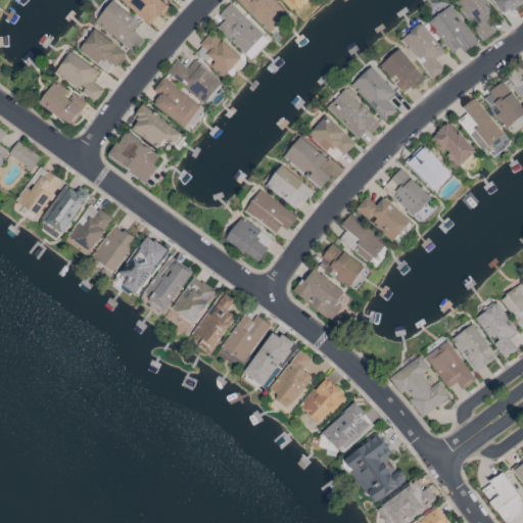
[(132,31),(139,24),(112,0),(95,20),(131,52),(142,40),(132,31)]
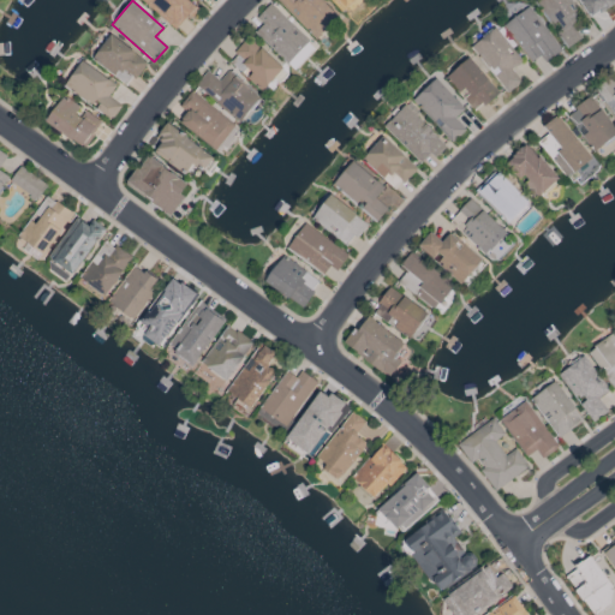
[(196,7),(187,0),(142,0),(175,30),(196,7)]
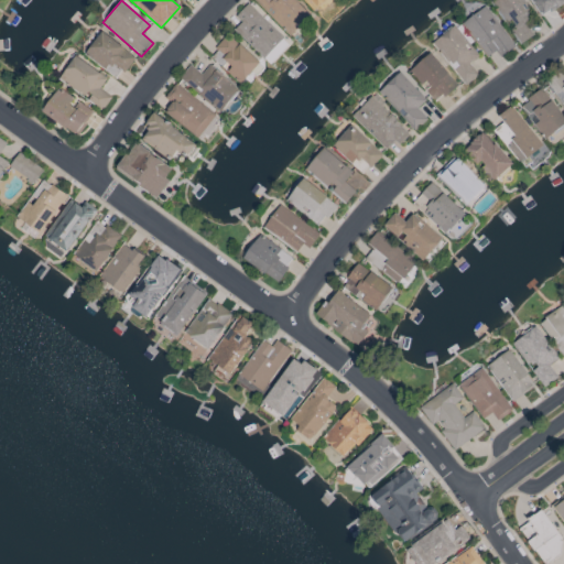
[(311,15),(295,0),(256,0),(289,35),(311,15)]
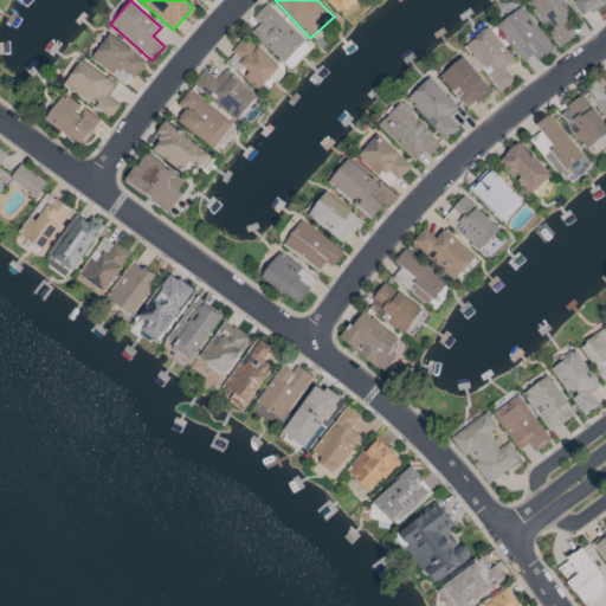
[(327,0),(336,11),(347,0),(327,0)]
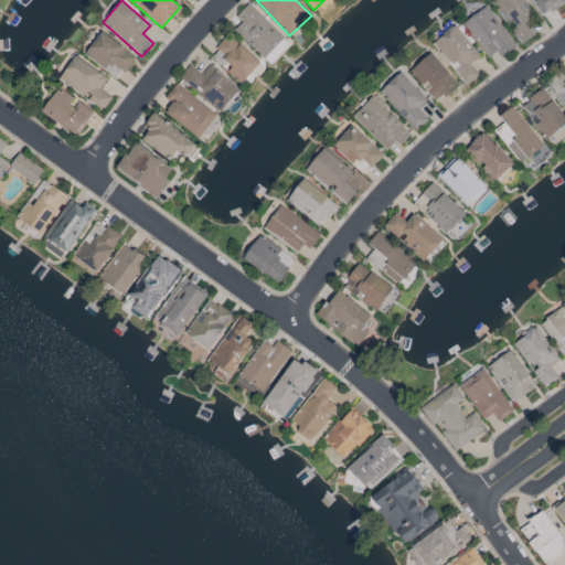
[(491,0),(521,44),(534,35),(525,22),(535,16),(524,0),(491,0)]
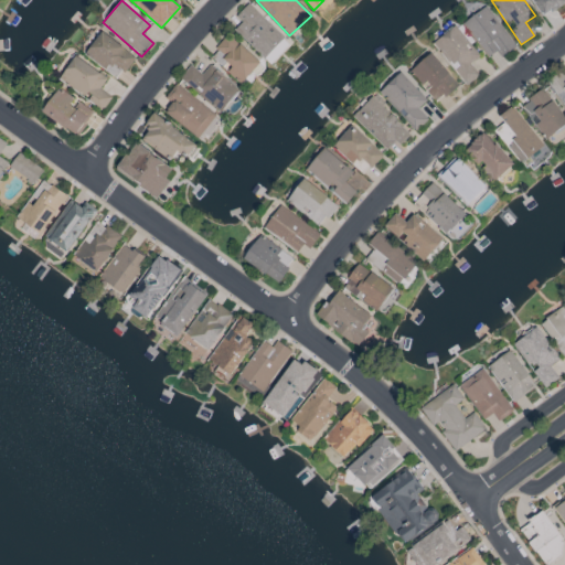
[(551,12),(564,2),(564,0),(530,0),(540,12),(547,7),(551,12)]
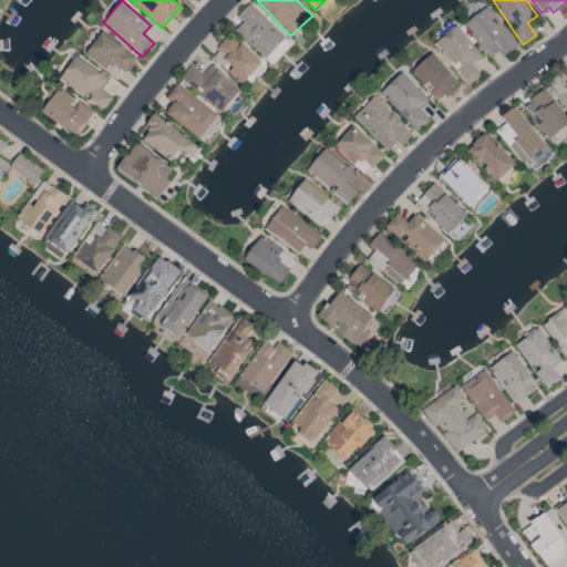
[(236,17),(241,22),(235,30),(266,59),(286,38),(248,3),(236,17)]
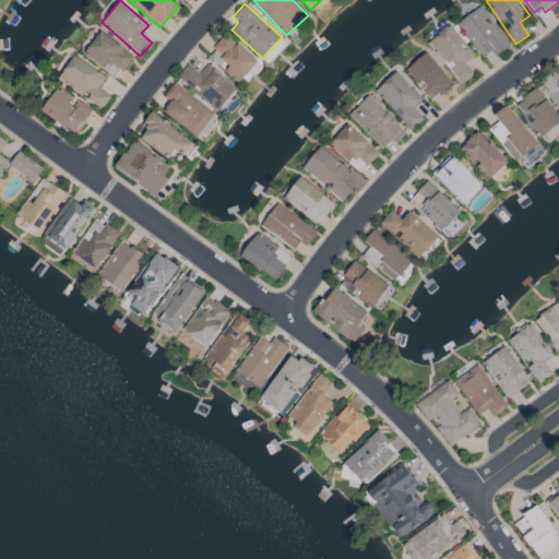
[(482,57),(495,46),(500,52),(510,46),(480,6),(458,23),(482,57)]
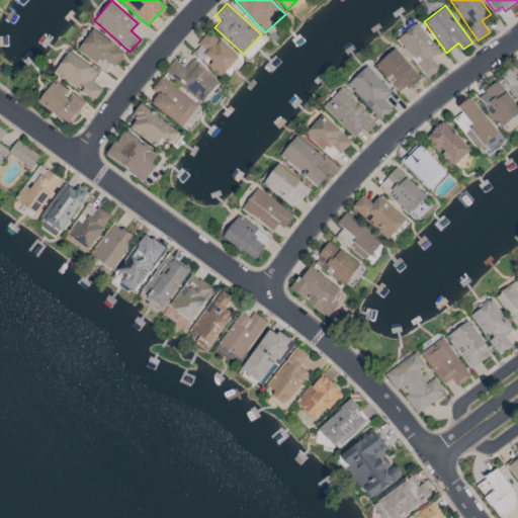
[(431,59),(440,51),(417,23),(396,40),(427,78),(439,69),(431,59)]
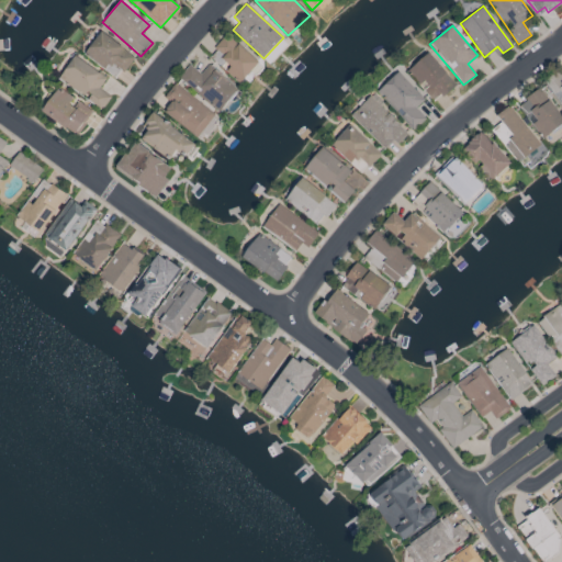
[(116,79),(134,56),(101,31),(83,54),(116,79)]
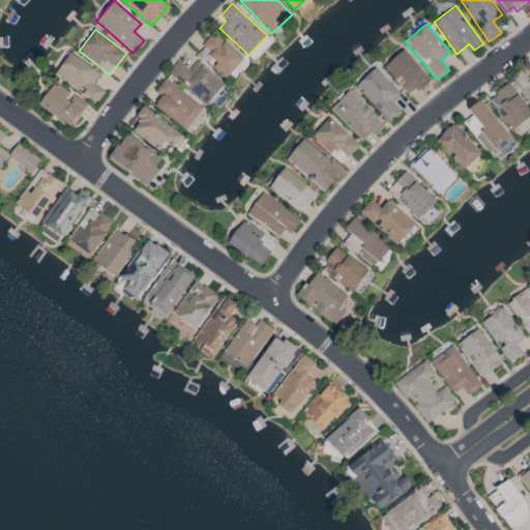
[(197,52),(225,79),(243,59),(215,32),(197,52)]
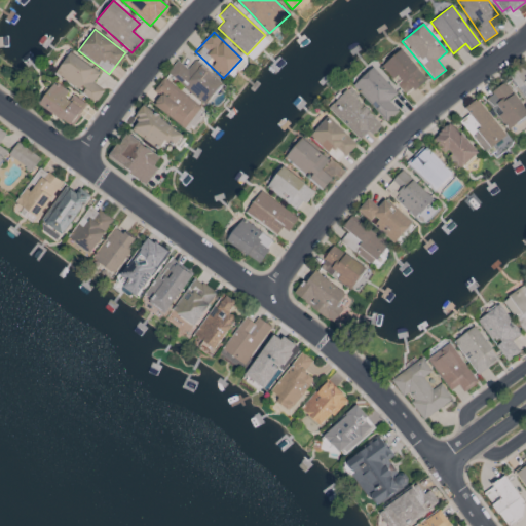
[(424,79),(403,48),(381,65),(403,95),(424,79)]
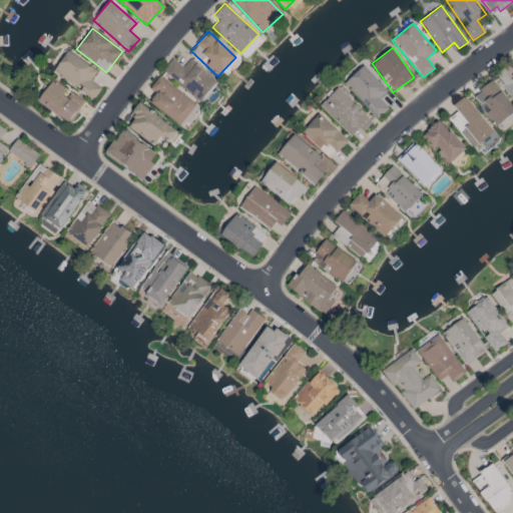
[(53,71),(92,99),(101,88),(90,80),(96,70),(68,50),(53,71)]
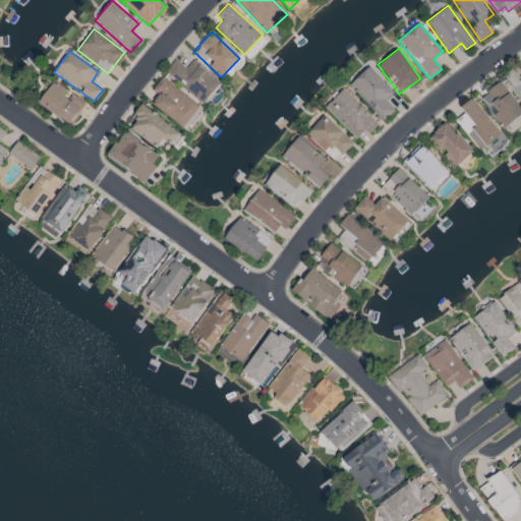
[(175,60),(165,73),(205,103),(221,81),(191,60),(186,68),(175,60)]
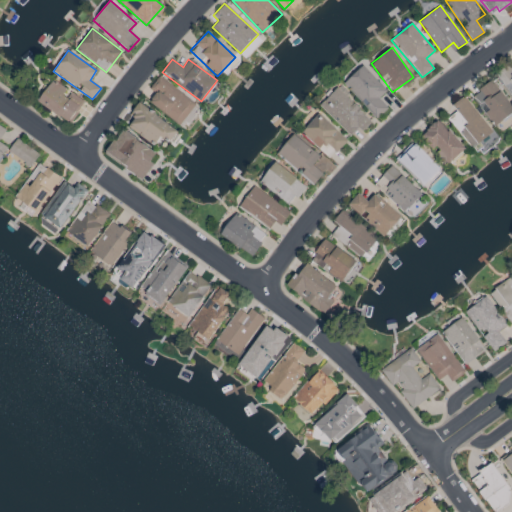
[(378,98),(386,91),(362,65),(343,83),(376,118),(387,108),(378,98)]
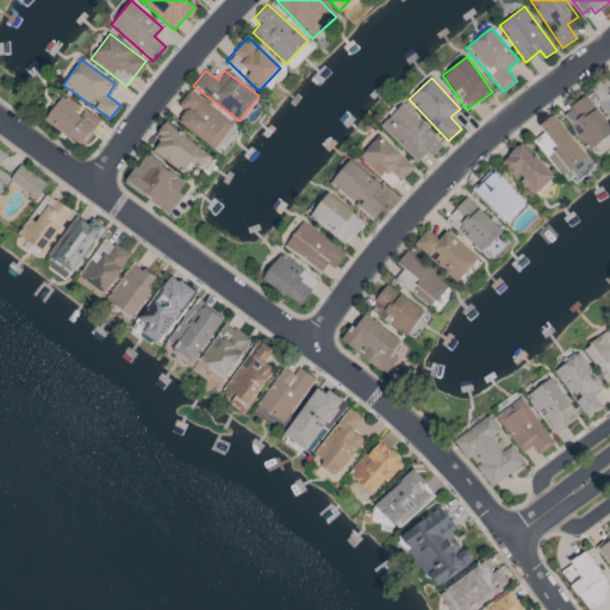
[(213,149),(232,124),(190,89),(176,106),(185,112),(178,120),(213,149)]
